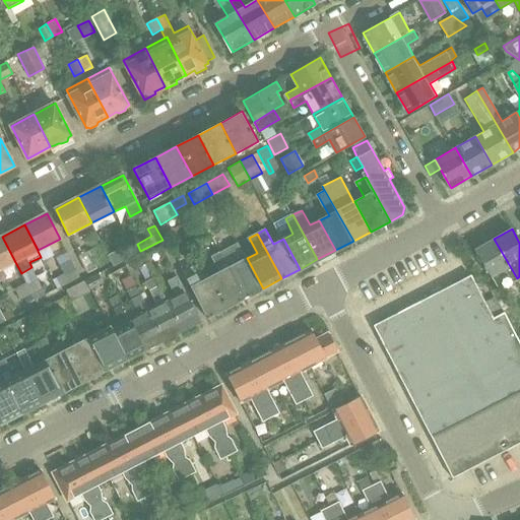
[(2,237),(0,237),(0,269),(15,262),(2,237)]
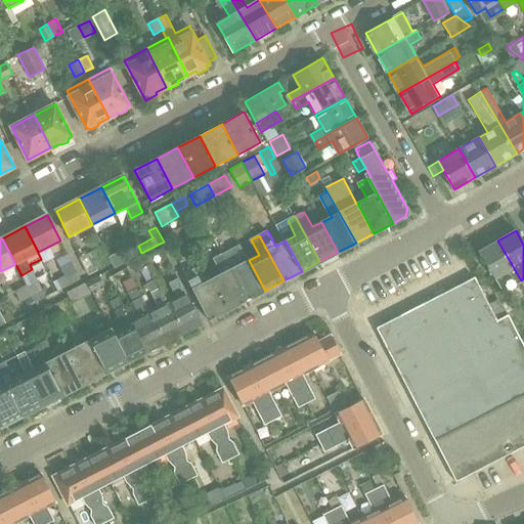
[(521,280),(497,241),(478,252),(493,277),(495,277),(504,292),(521,280)]
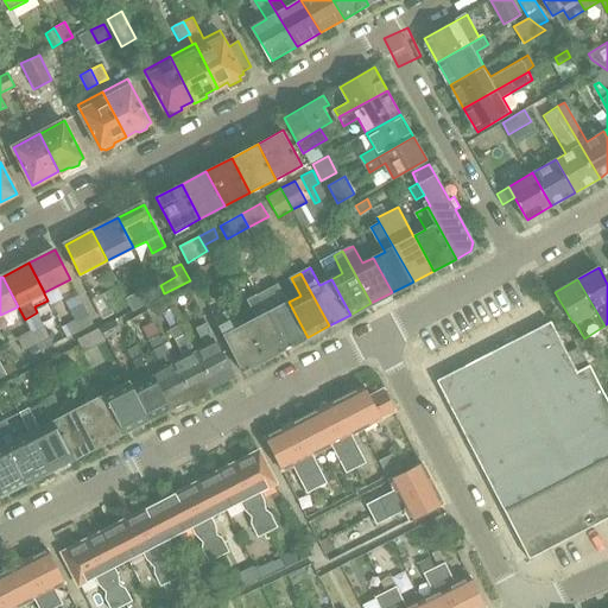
[(133,310),(157,297),(151,285),(127,298),(133,310)]
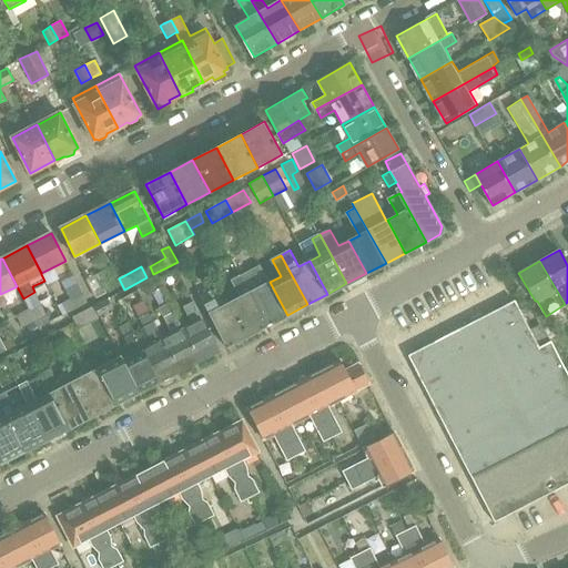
[(260,266),(241,276),(269,325),(287,315),(270,282),(269,283),(260,266)]
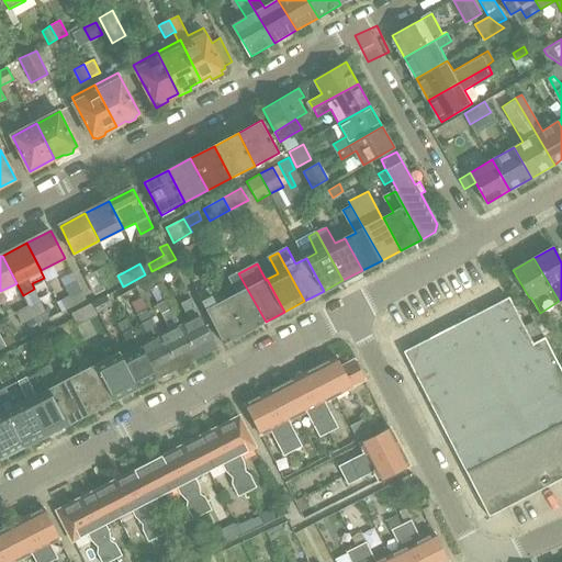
[(105,290),(104,289),(117,282),(108,265),(85,276),(94,295),(105,290)]
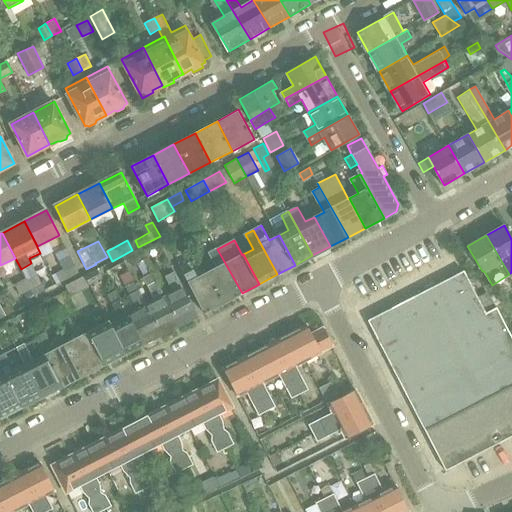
[(218,268),(208,273),(224,302),(242,293),(217,249),(210,253),(218,268)]
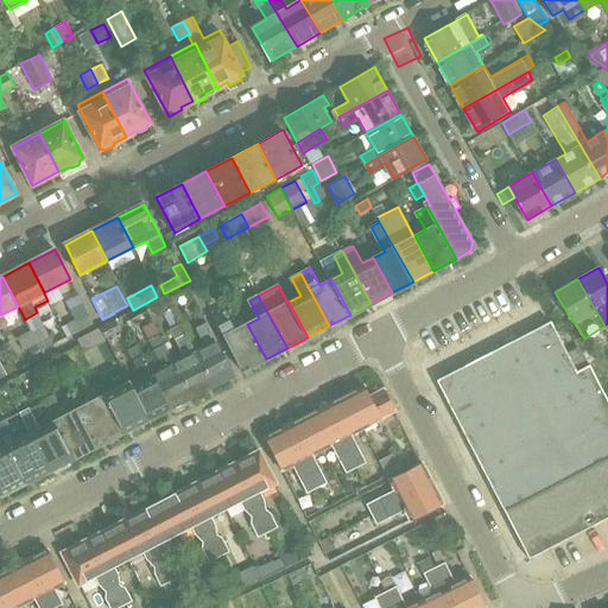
[(70,310),(75,320),(61,327),(67,337),(93,323),(89,316),(83,303),(70,310)]
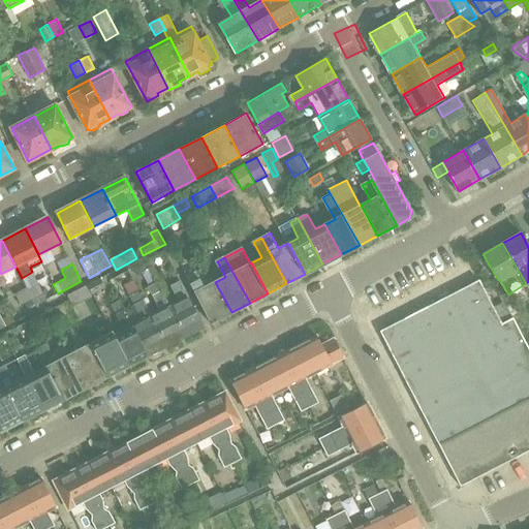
[(188,277),(195,292),(212,322),(231,312),(215,282),(206,287),(197,272),(188,277)]
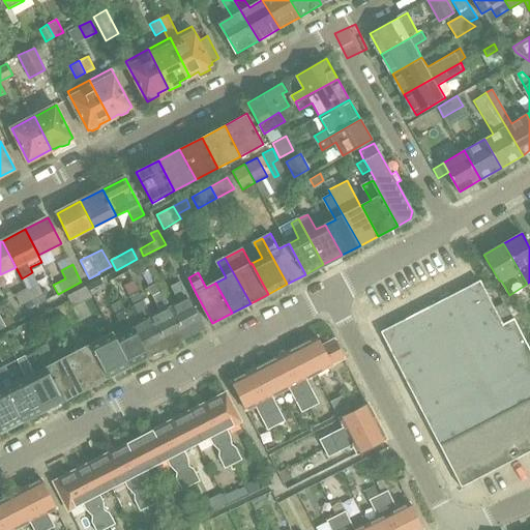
[(92,295),(106,288),(100,277),(87,285),(92,295)]
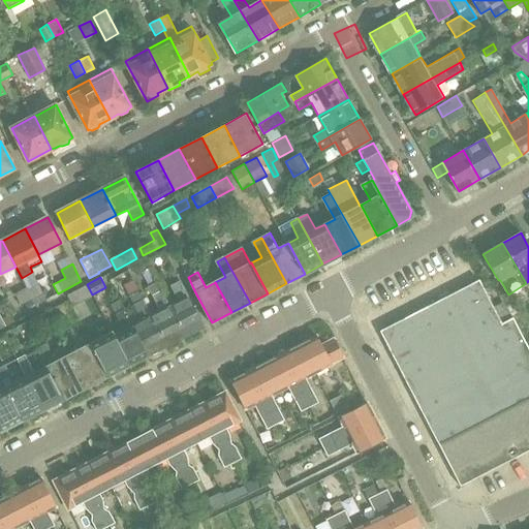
[(177,298),(186,293),(180,281),(170,285),(177,298)]
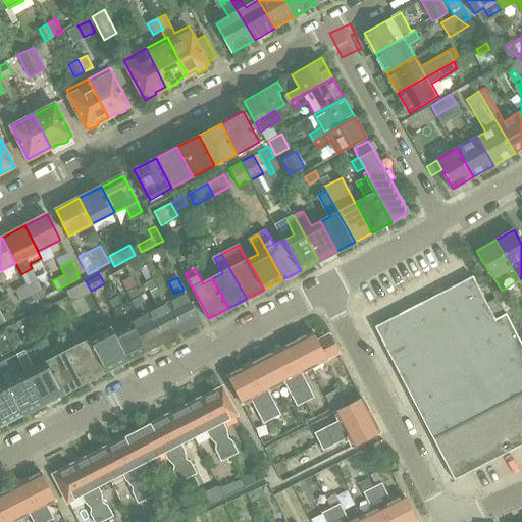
[(46,296),(38,278),(27,284),(36,301),(46,296)]
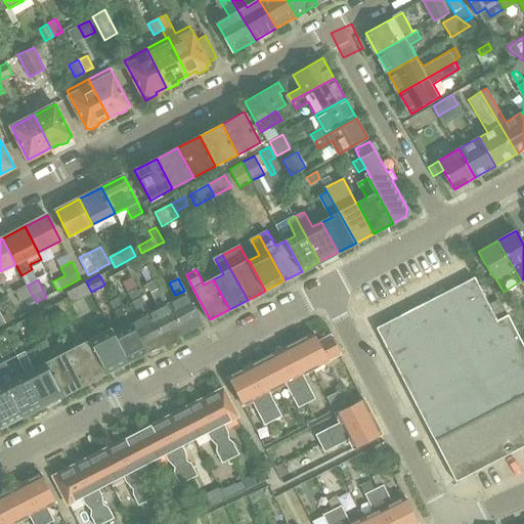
[(146,284),(150,292),(157,304),(166,300),(160,287),(156,279),(146,284)]
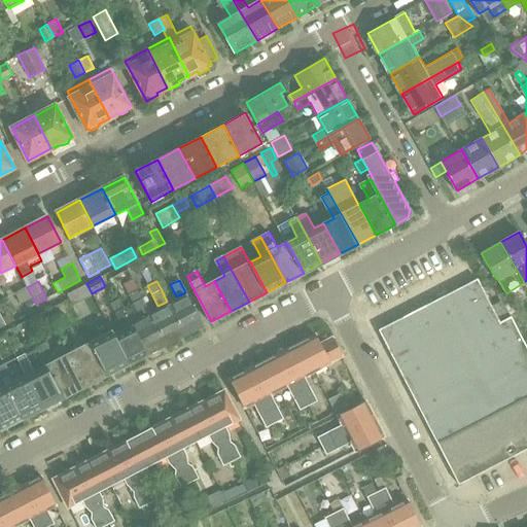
[(526,347),(511,316),(499,322),(479,283),(408,320),(381,335),(459,484),(475,476),(526,448),(526,347)]
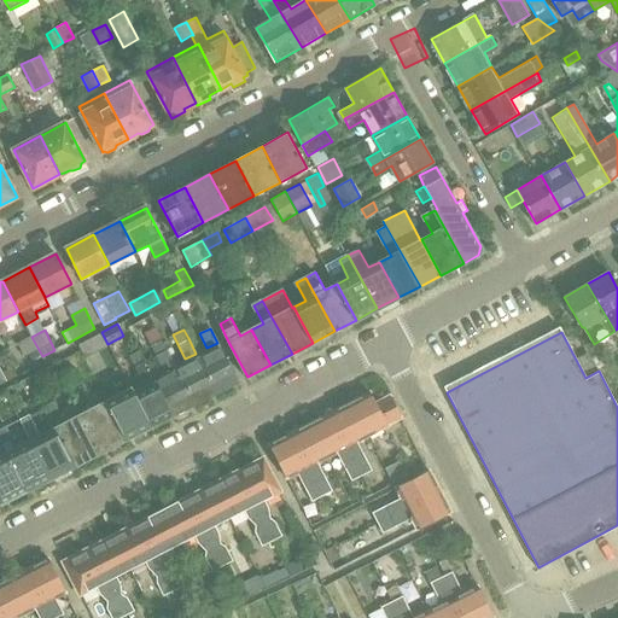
[(76,345),(80,350),(82,356),(105,345),(101,338),(99,333),(76,345)]
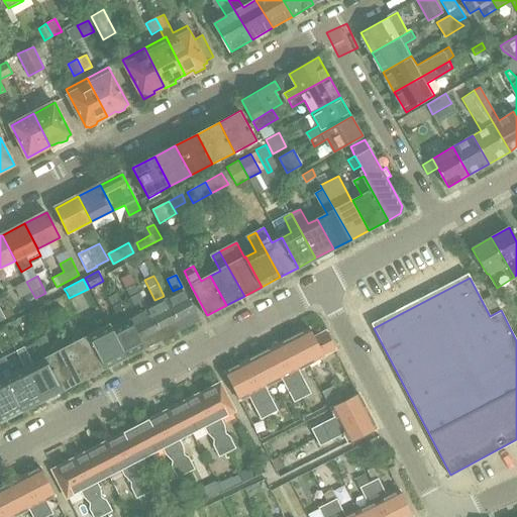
[(123,283),(126,288),(125,288),(130,297),(136,309),(145,305),(139,293),(132,279),(123,283)]
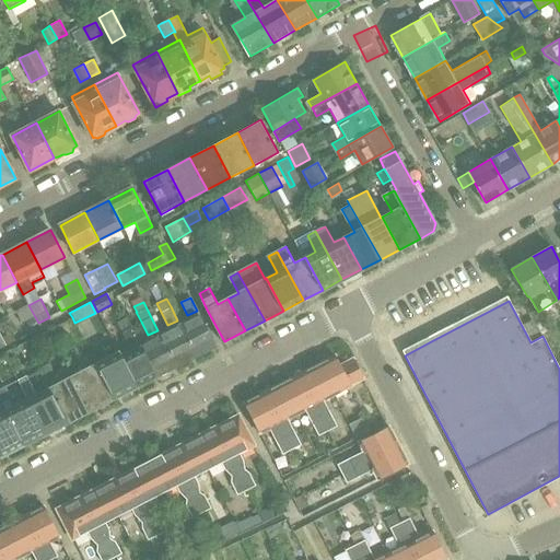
[(37,324),(38,323),(28,305),(28,303),(15,310),(21,322),(25,319),(28,326),(37,322),(37,324)]
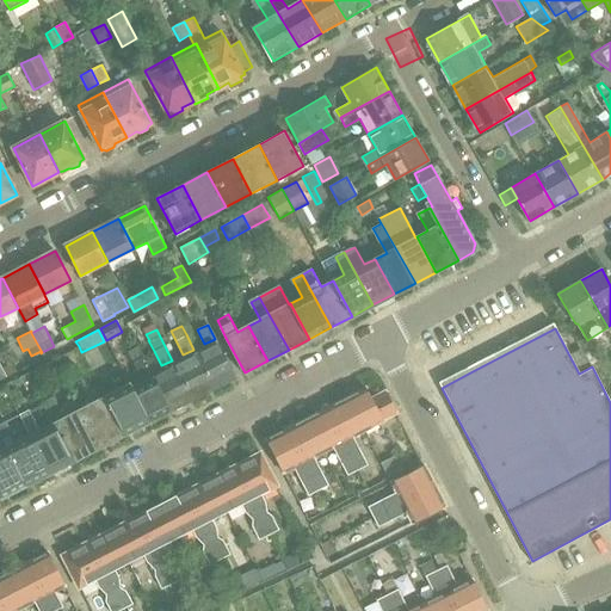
[(218,343),(196,355),(214,388),(236,376),(218,343)]
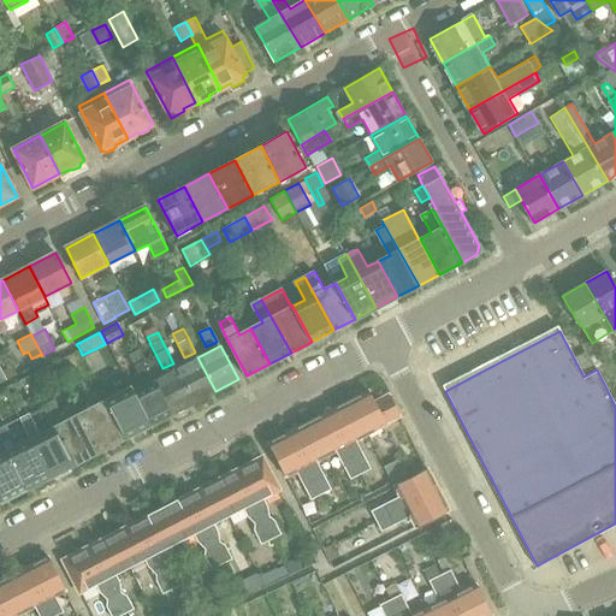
[(61,375),(83,363),(77,350),(54,362),(61,375)]
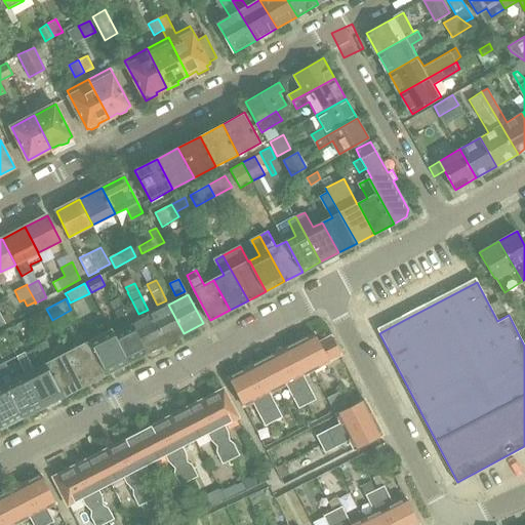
[(124,328),(114,333),(129,362),(148,352),(133,323),(120,298),(111,303),(124,328)]
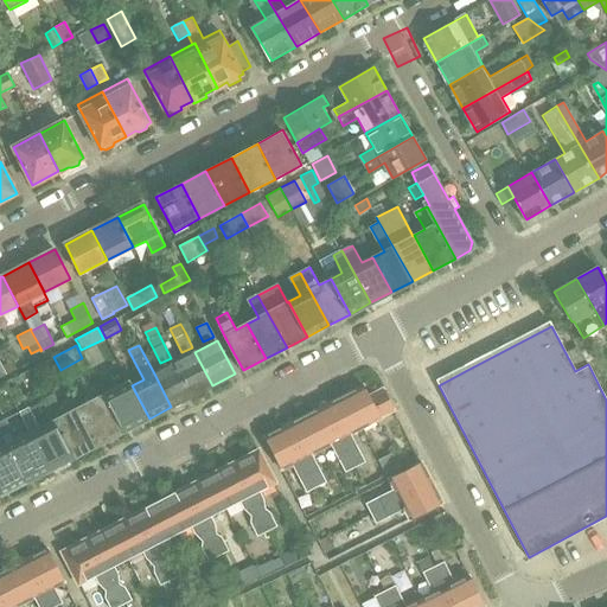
[(195,352),(174,363),(192,396),(212,385),(195,352)]
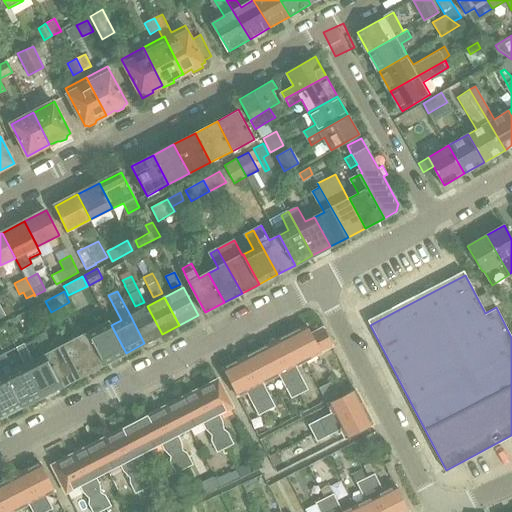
[(5,315),(13,311),(8,304),(1,308),(5,315)]
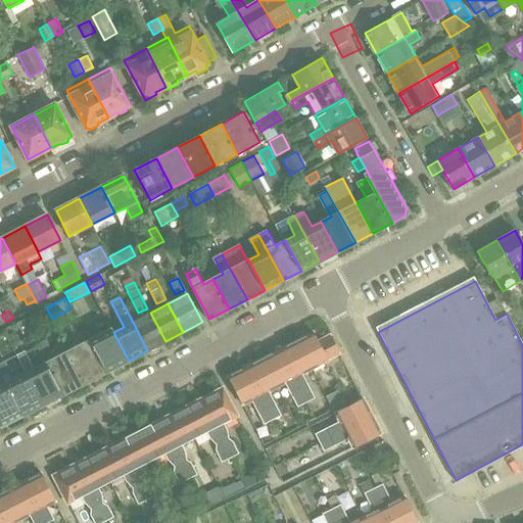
[(150,313),(133,322),(147,350),(165,341),(150,313)]
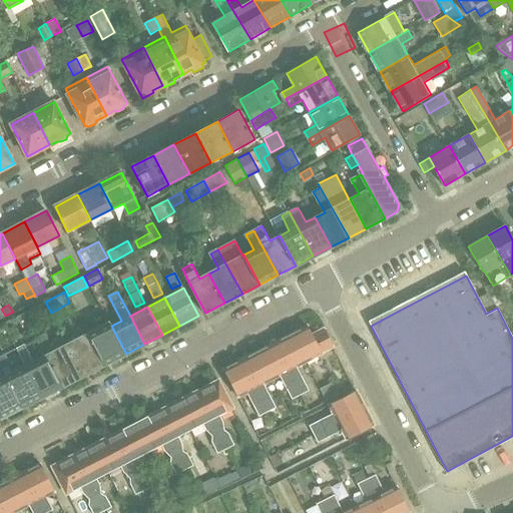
[(109,322),(88,333),(105,364),(126,354),(111,326),(109,322)]
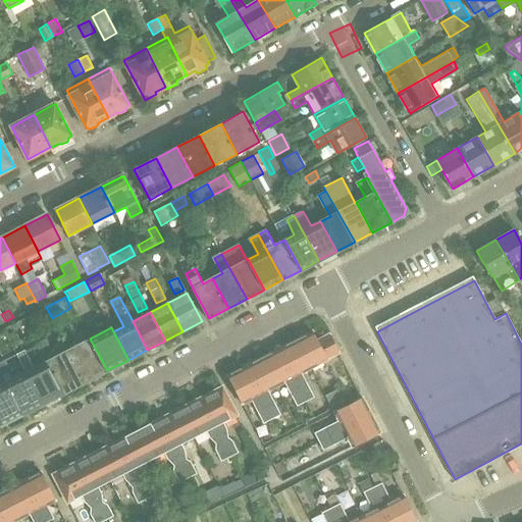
[(38,343),(38,344),(64,394),(86,382),(68,350),(54,357),(46,338),(44,340),(38,330),(33,333),(38,343)]
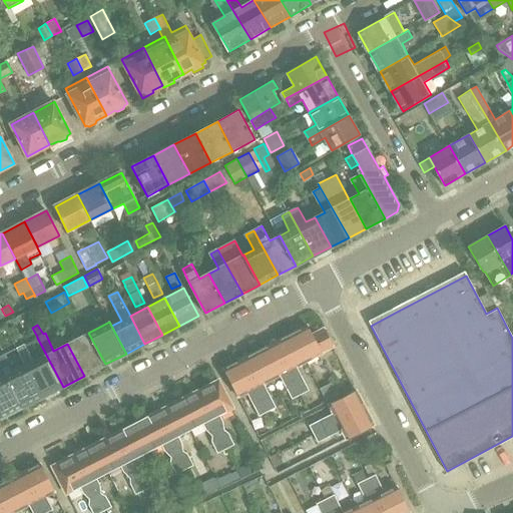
[(307,326),(290,335),(304,362),(321,353),(320,352),(332,346),(324,330),(312,336),(307,326)]
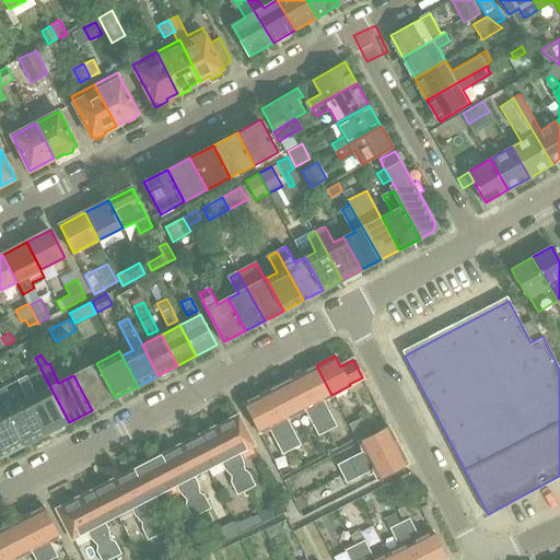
[(96,363),(73,375),(92,410),(115,397),(96,363)]
